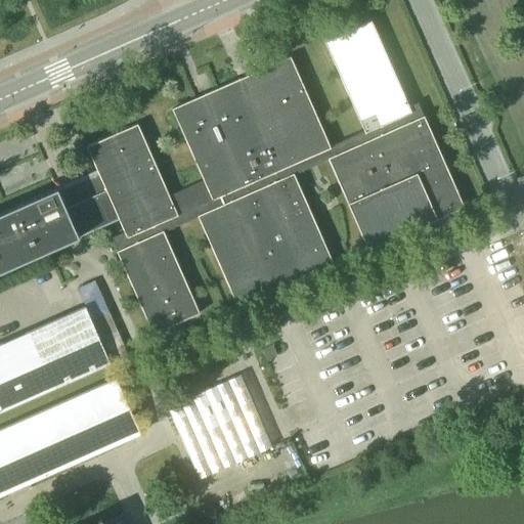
[(176,322),(200,312),(164,231),(199,216),(237,306),(269,293),(334,264),(294,174),(329,159),(368,249),(430,221),(464,207),(424,115),(419,101),(409,105),(372,20),(324,41),(364,130),(330,145),(291,55),(207,92),(172,107),(204,180),(170,195),(137,123),(87,145),(106,190),(119,218),(124,231),(112,236),(117,250),(117,251),(153,333),(176,322)]
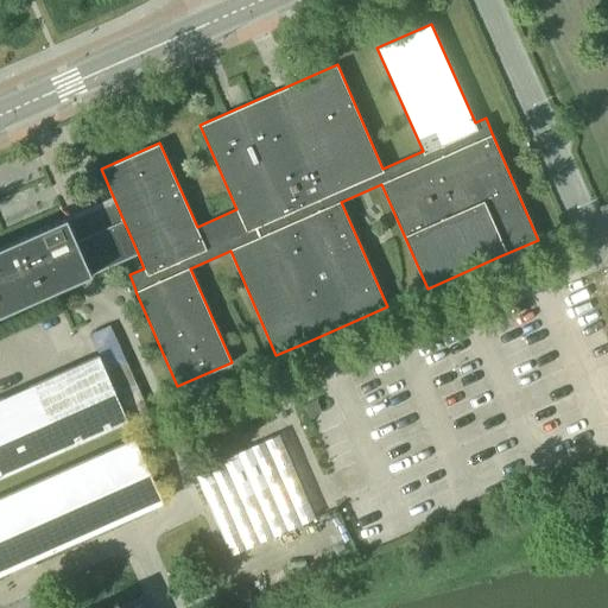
[(10,242),(0,246),(0,314),(108,266),(138,253),(124,221),(87,236),(77,241),(67,217),(62,219),(10,242)]
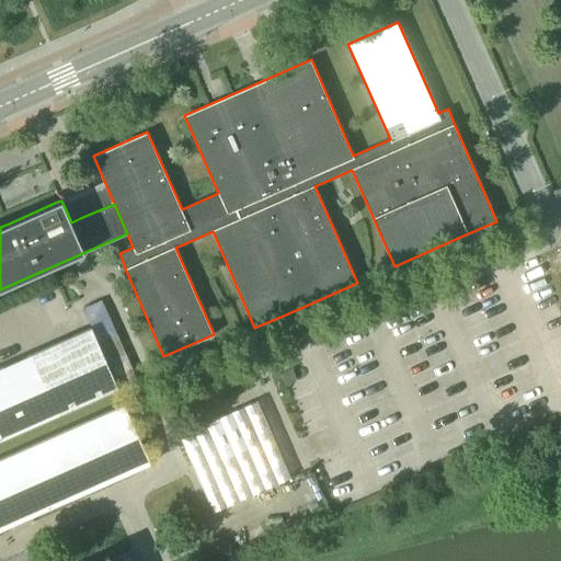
[(116,334),(101,300),(83,308),(91,328),(118,388),(137,379),(116,334)]
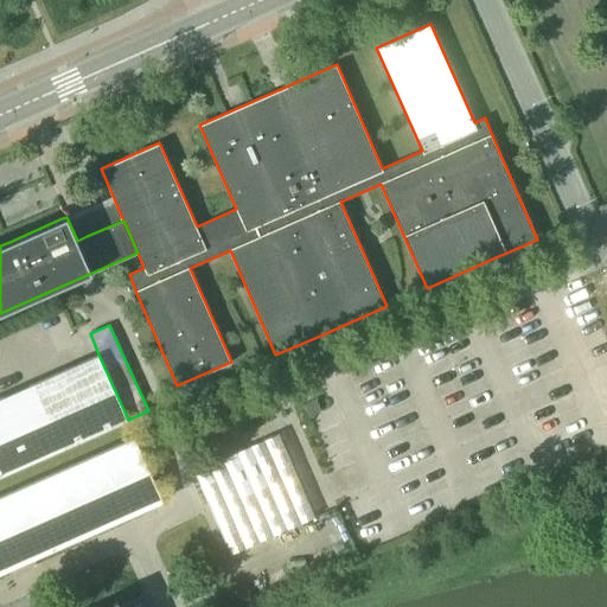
[(0,475),(128,420),(98,355),(0,397),(0,475)]
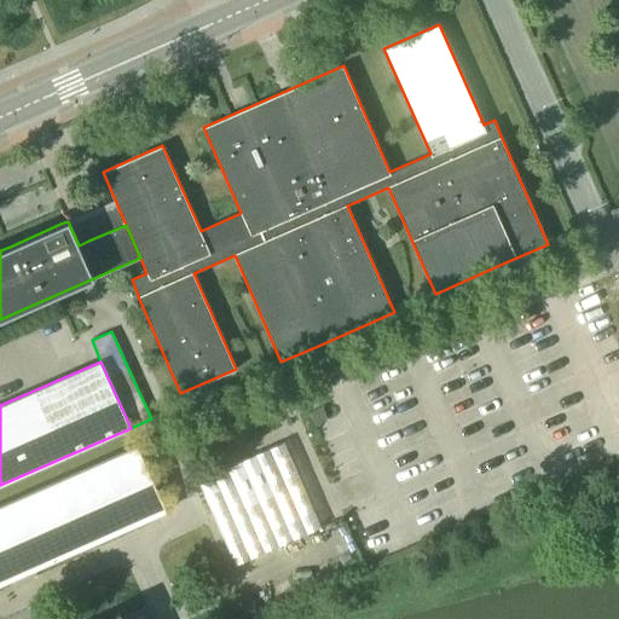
[(312,411),(316,422),(328,417),(323,406),(312,411)]
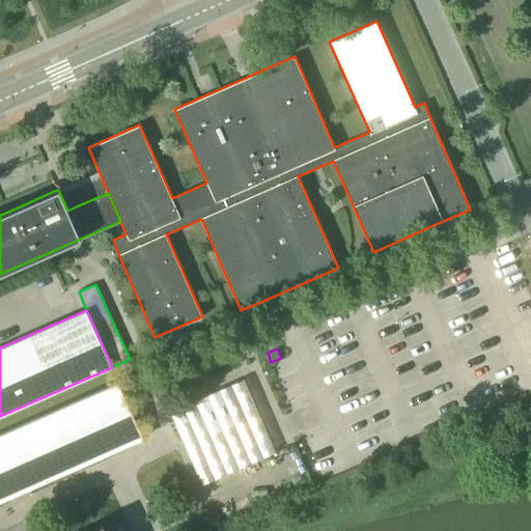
[(170,411),(202,484),(276,452),(244,379),(170,411)]
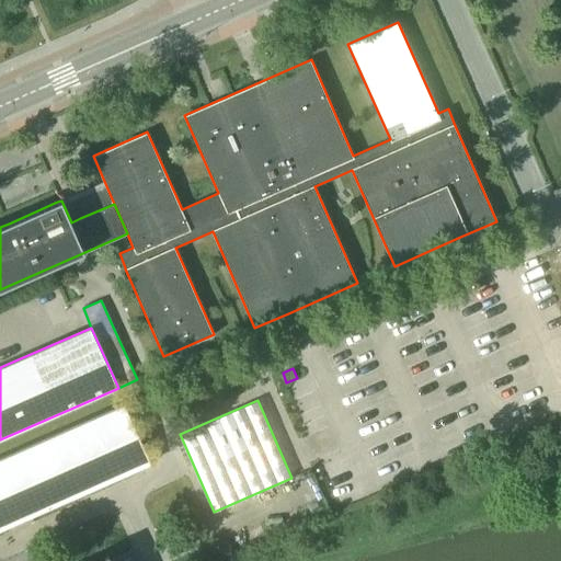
[(125,404),(0,459),(0,529),(151,464),(125,404)]
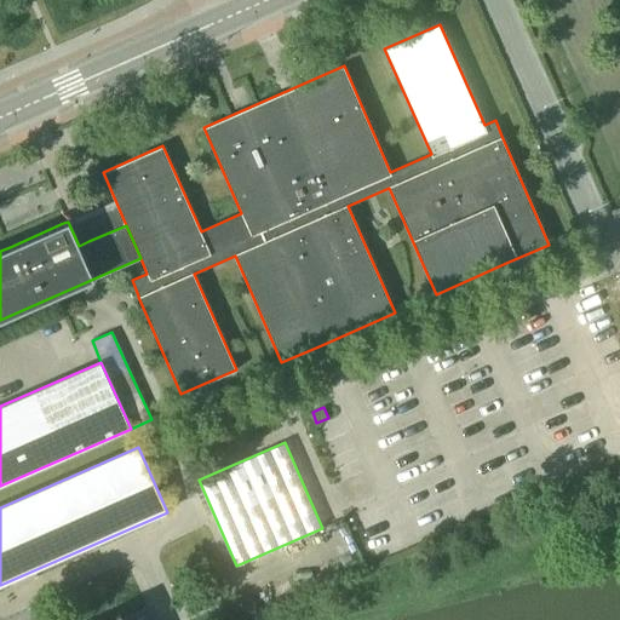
[(150,619),(147,609),(125,619),(122,619),(120,613),(115,614),(118,619),(116,619),(150,619)]
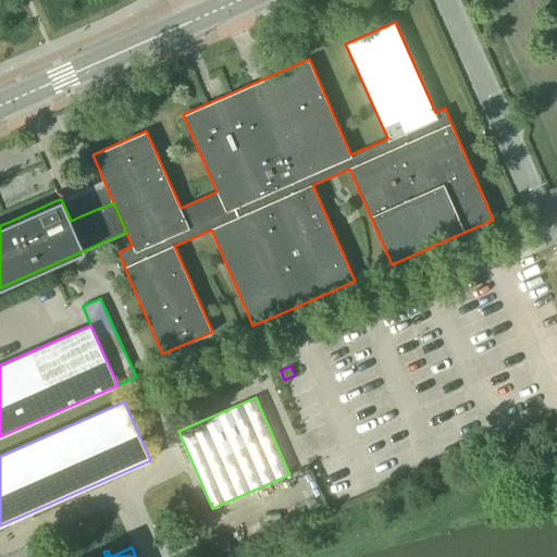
All buildings are outlined.
